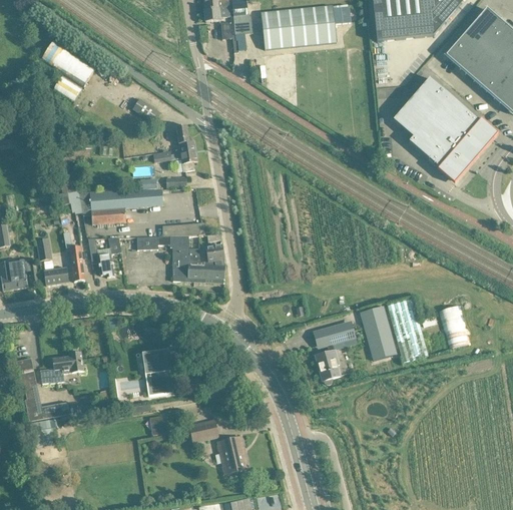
[(202,0),(204,9),(229,7),(228,0),(202,0)]
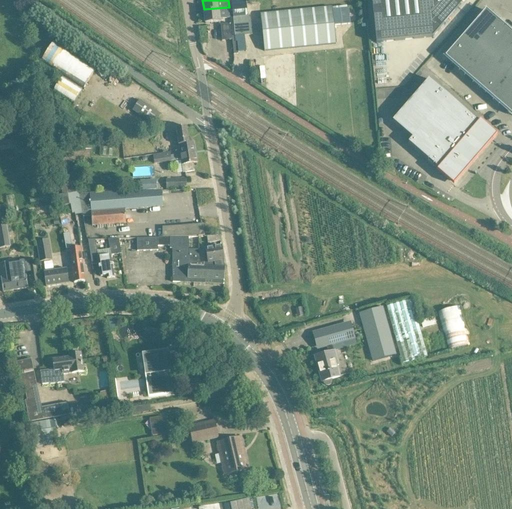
[(371,0),(376,40),(433,34),(459,4),(455,1),(456,0),(371,0)]
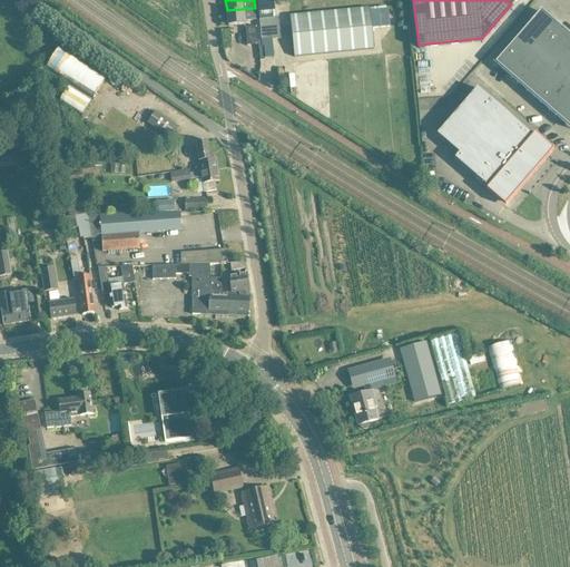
[(278,36),(276,15),(275,15),(274,1),(258,2),(262,44),(258,45),(259,57),(265,56),(265,55),(274,54),(272,37),(278,36)]
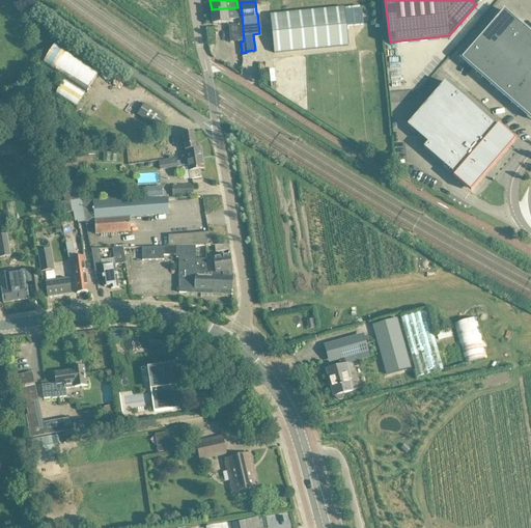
[(274,51),(348,43),(344,5),(271,12),(274,51)]
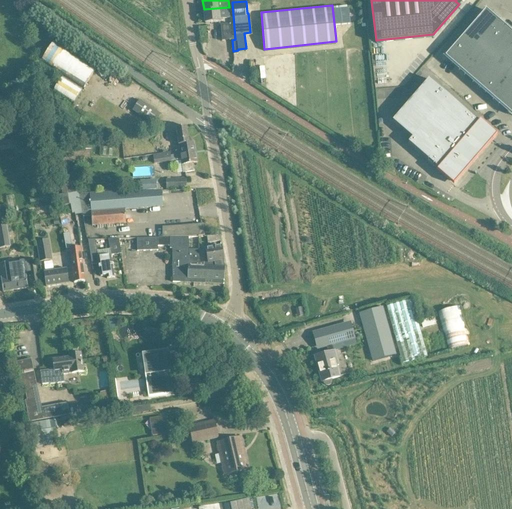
[(230,16),(229,7),(204,9),(205,21),(220,19),(219,17),(230,16)]
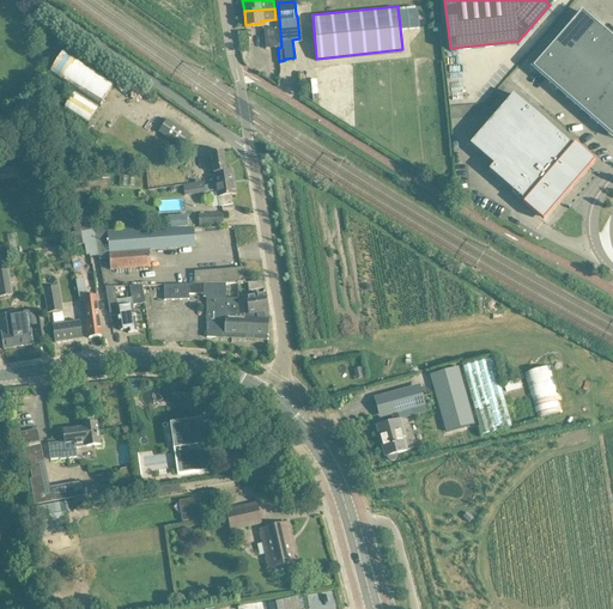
[(599,24),(582,10),(560,34),(559,32),(553,40),(554,41),(533,65),(550,80),(550,81),(556,87),(557,86),(566,95),(565,95),(572,101),(574,101),(575,102),(574,102),(581,108),(582,108),(590,115),(590,116),(596,122),(598,121),(612,134),(612,36),(606,30),(606,29),(600,23),(599,24)]
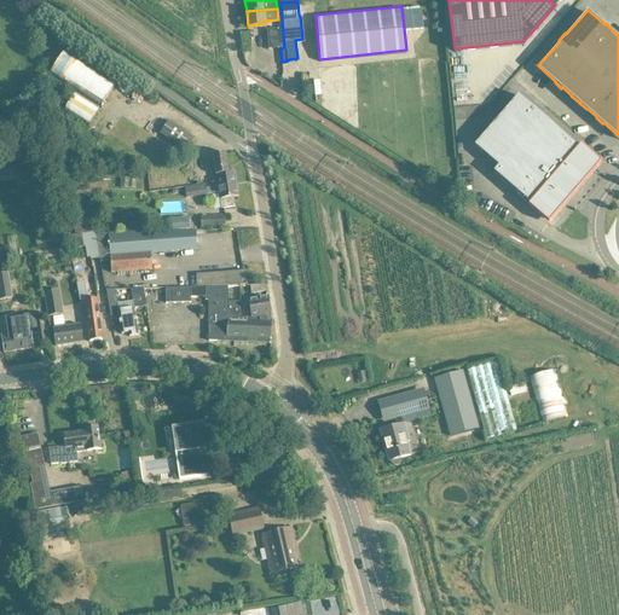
[(266,27),(268,47),(281,45),(278,25),(266,27)]
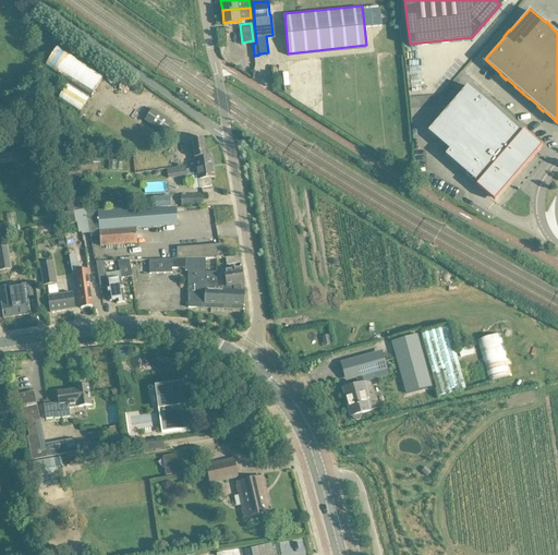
[(106,71),(59,41),(45,63),(92,94),(106,71)]
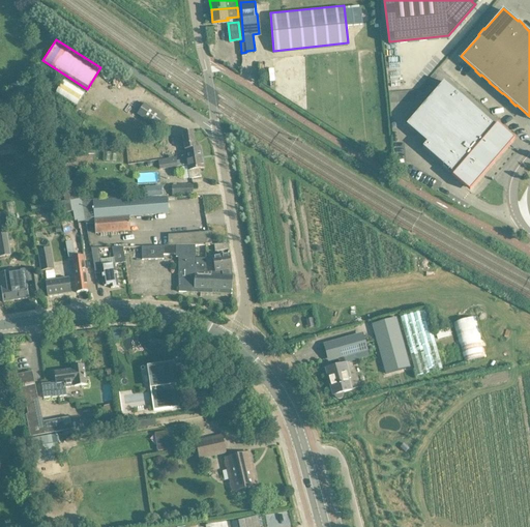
[(65,77),(55,91),(76,105),(86,90),(65,77)]
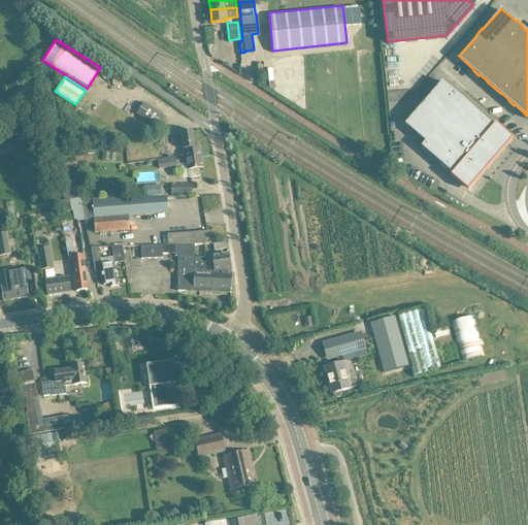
[(513,137),(495,122),(494,124),(442,79),(404,123),(425,140),(421,144),(452,171),(451,173),(468,189),(470,186),(468,185),(506,140),(507,142),(513,137)]
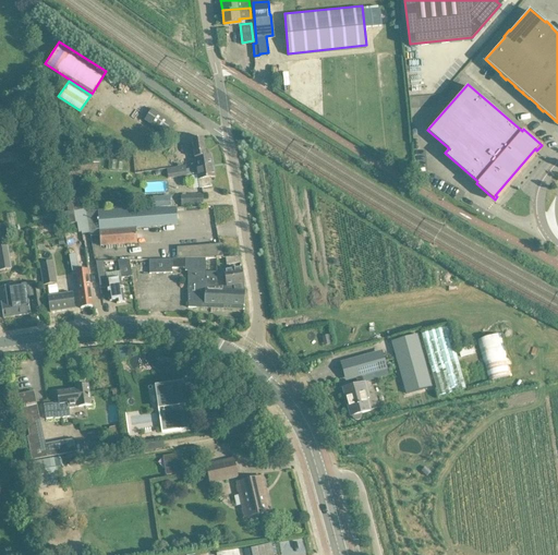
[(34,108),(31,96),(14,101),(17,112),(34,108)]
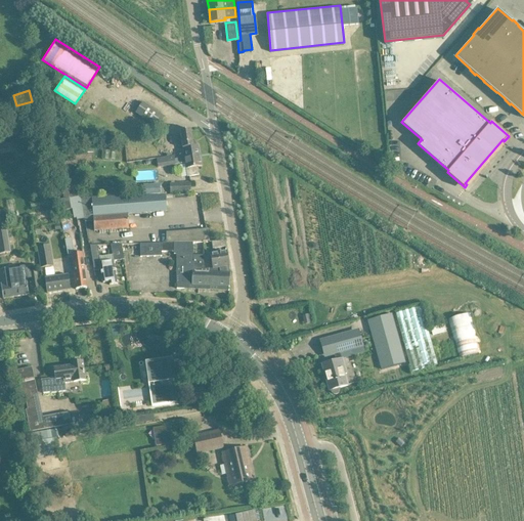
[(143,100),(136,111),(157,125),(164,114),(143,100)]
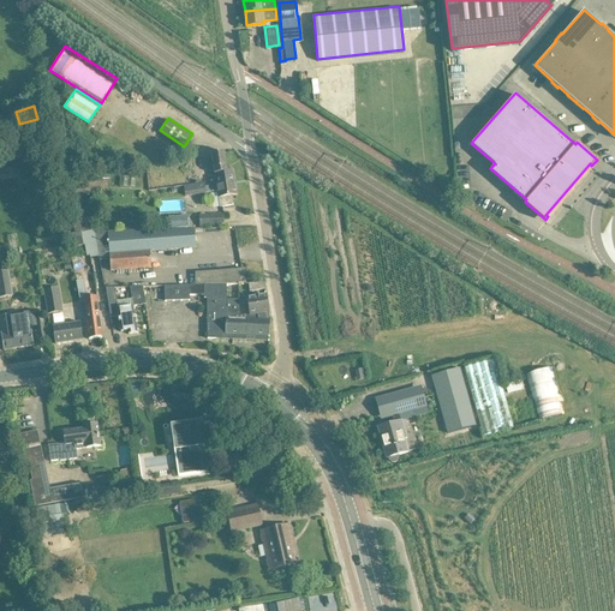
[(234,179),(233,167),(231,168),(227,163),(226,163),(224,149),(212,151),(216,178),(210,178),(212,181),(216,181),(218,181),(234,179)]
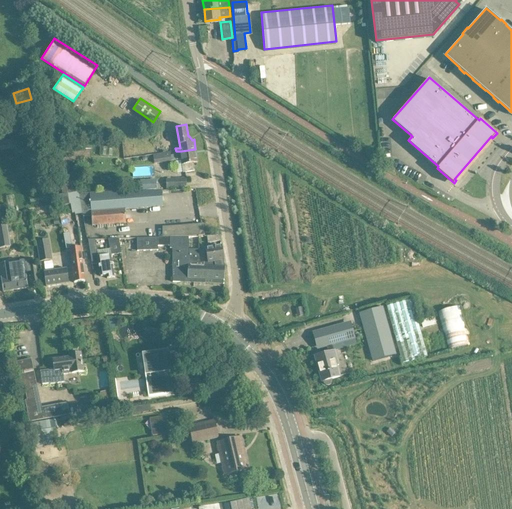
[(197,160),(195,149),(181,151),(180,151),(176,151),(176,152),(171,153),(170,149),(153,152),(154,161),(180,157),(181,163),(182,163),(183,170),(194,168),(193,161),(197,160)]
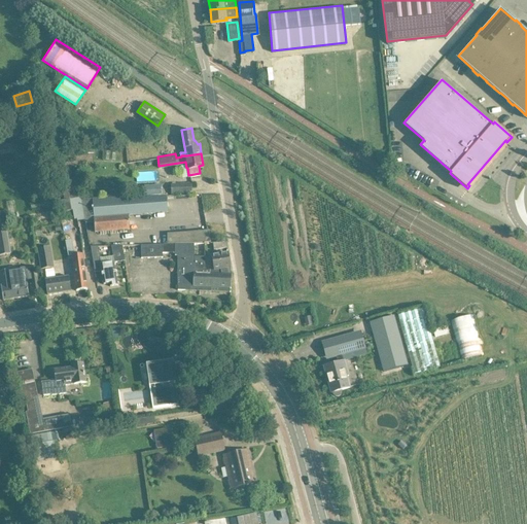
[(85,217),(81,197),(81,195),(80,196),(76,175),(61,178),(65,198),(59,199),(61,210),(73,208),(74,217),(77,217),(78,218),(85,217)]
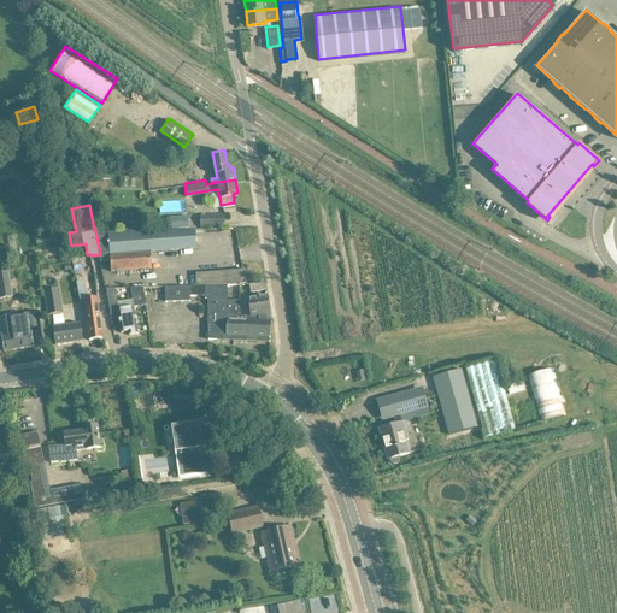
[(225,224),(224,211),(200,211),(200,224),(225,224)]
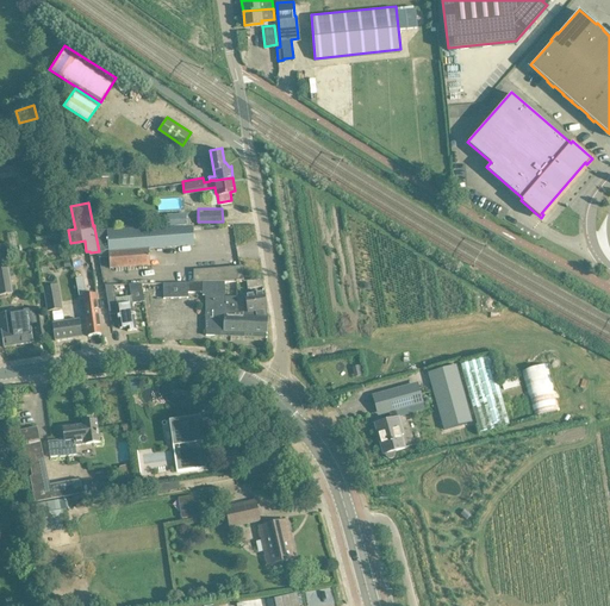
[(194,242),(193,224),(94,227),(99,251),(99,255),(110,254),(110,266),(150,262),(149,245),(194,242)]
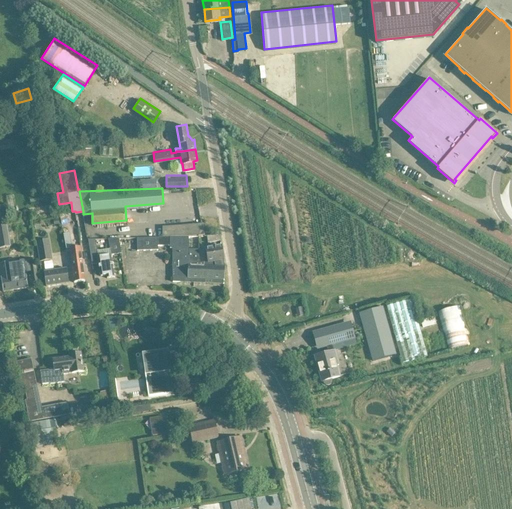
[(189,223),(162,225),(163,234),(190,234),(204,233),(202,222),(201,222),(189,223)]
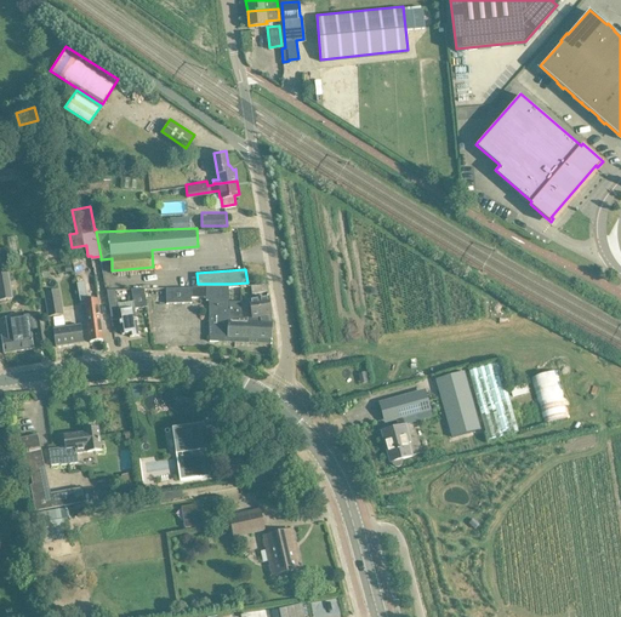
[(9,270),(0,270),(0,297),(12,295),(9,270)]
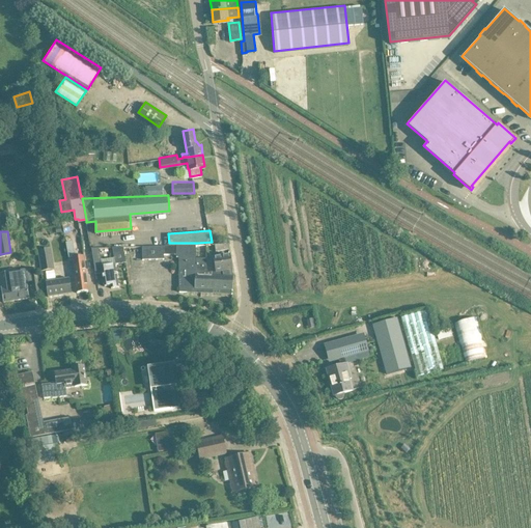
[(169,244),(142,244),(142,245),(142,258),(164,257),(164,253),(176,253),(176,255),(178,255),(178,285),(179,285),(179,290),(231,293),(232,288),(233,274),(223,274),(222,269),(217,270),(216,270),(207,270),(206,264),(196,262),(196,243),(176,244),(169,244)]
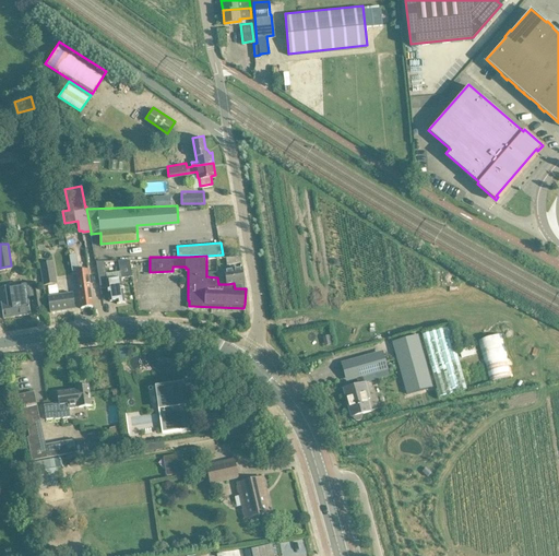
[(93,305),(88,267),(78,268),(76,258),(70,259),(72,270),(76,269),(81,306),(93,305)]
